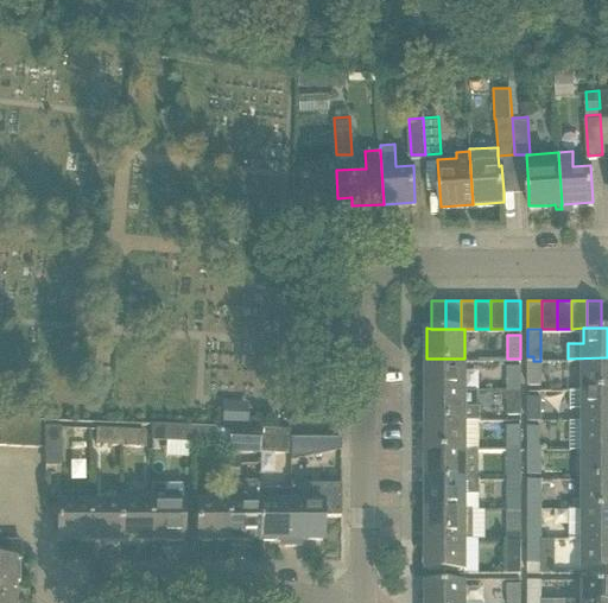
[(540,382),(540,361),(533,361),(533,356),(527,356),(527,382),(540,382)]
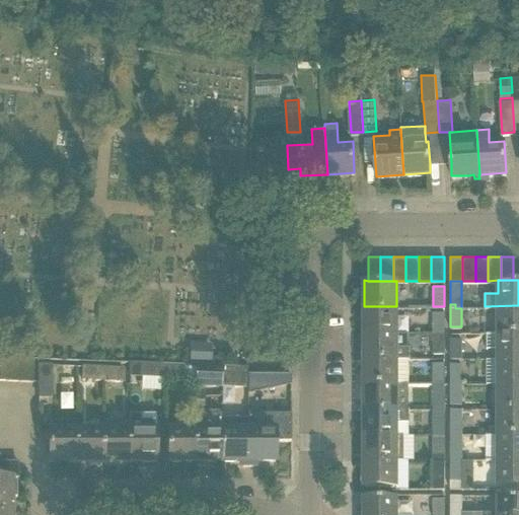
[(518,330),(518,305),(485,306),(498,306),(498,332),(518,330)]
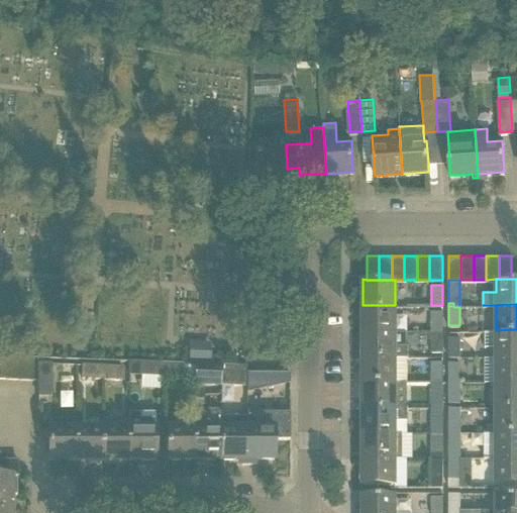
[(363,305),(363,330),(395,330),(395,305),(363,305)]
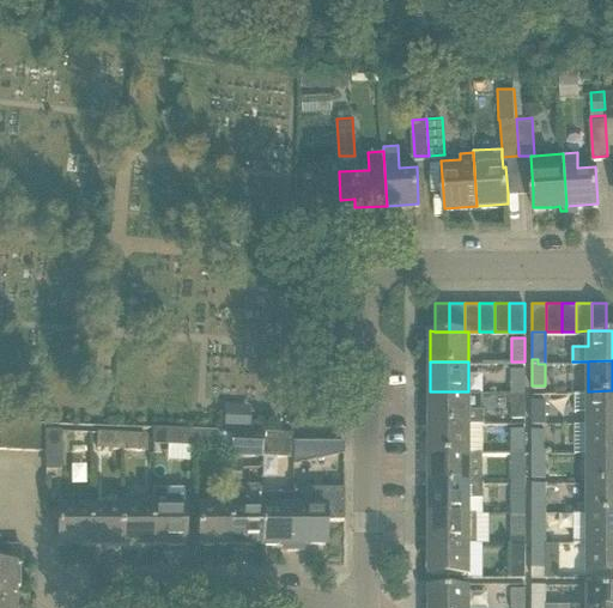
[(511,368),(511,394),(517,394),(517,389),(525,389),(525,368),(511,368)]
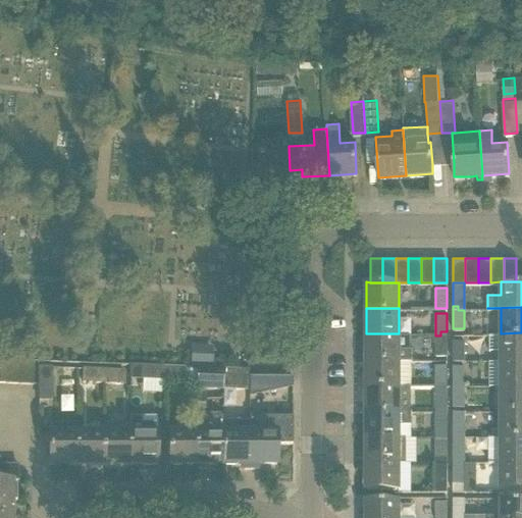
[(447,354),(447,331),(440,331),(440,335),(435,335),(435,354),(447,354)]
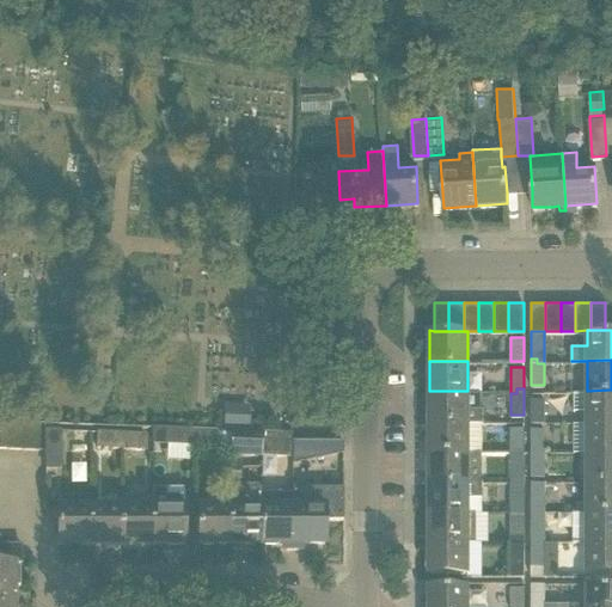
[(611,390),(587,391),(587,421),(611,420),(611,390)]
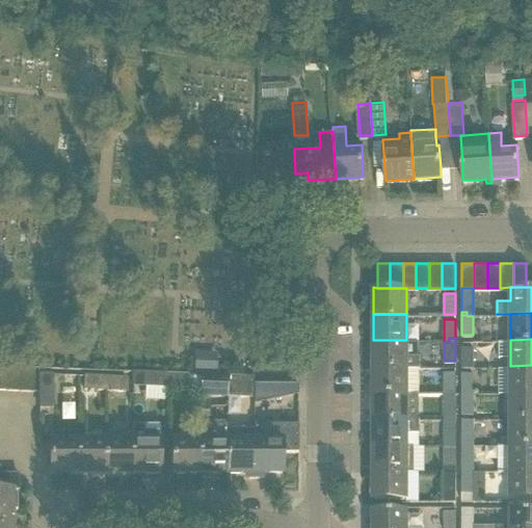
[(373,340),(373,366),(406,366),(420,366),(420,353),(406,353),(406,340),(373,340)]
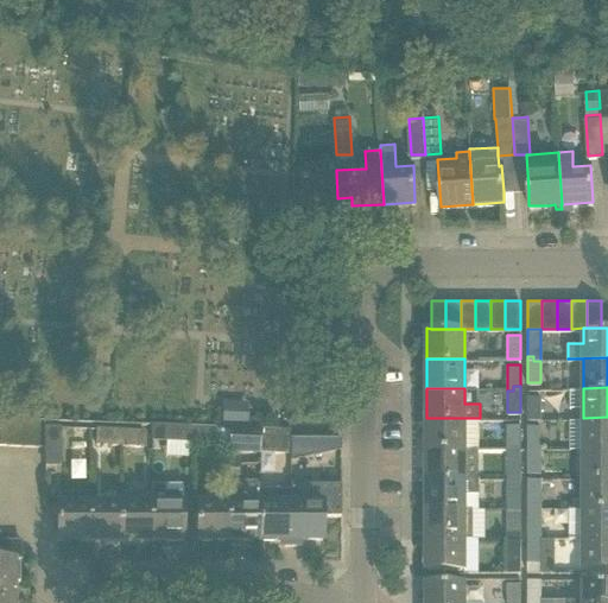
[(527,394),(527,418),(540,418),(540,394),(527,394)]
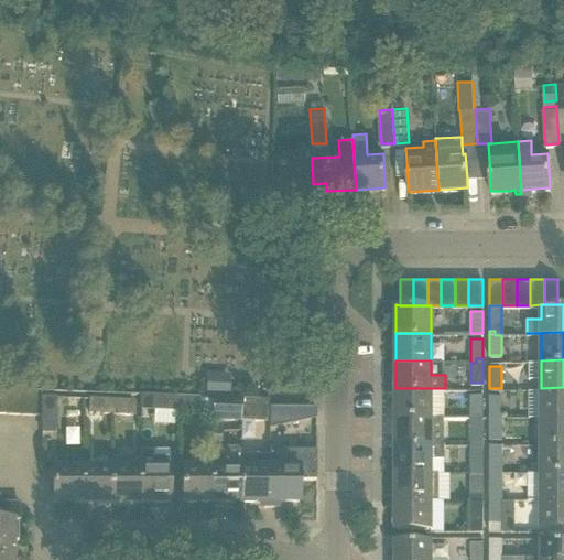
[(207,372),(206,390),(225,391),(226,373),(207,372)]
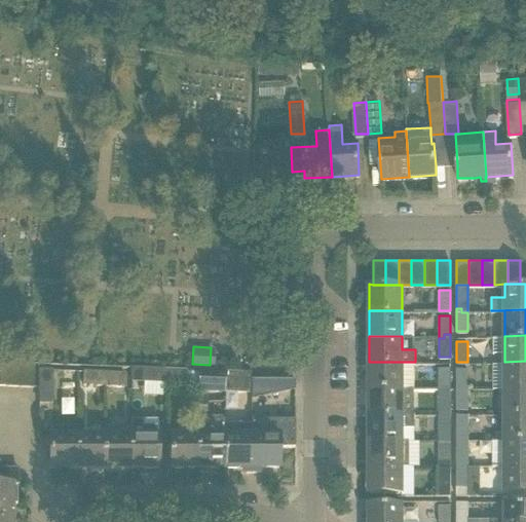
[(8,360),(7,384),(20,385),(21,361),(8,360)]
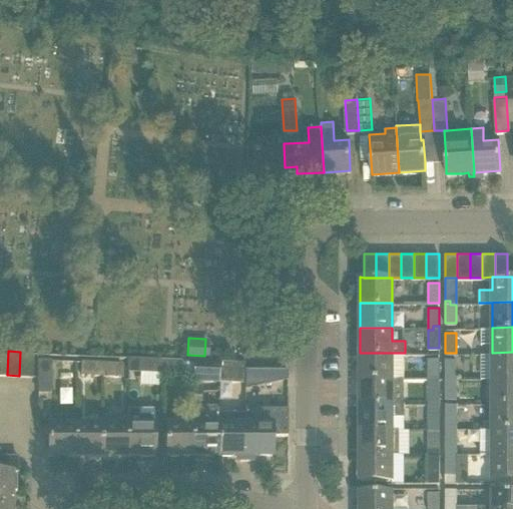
[(32,352),(20,352),(19,376),(31,376),(32,352)]
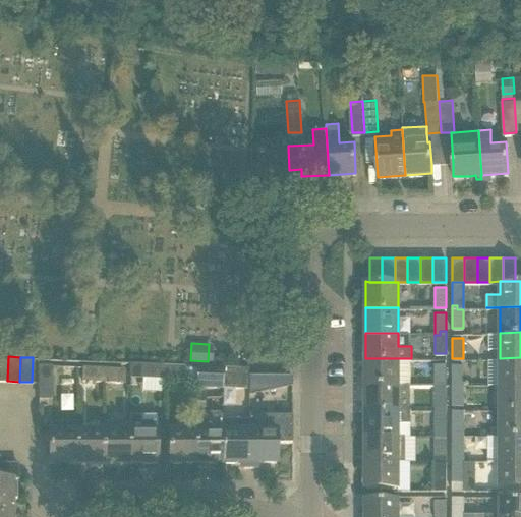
[(520,357),(500,358),(500,384),(520,384),(520,357)]
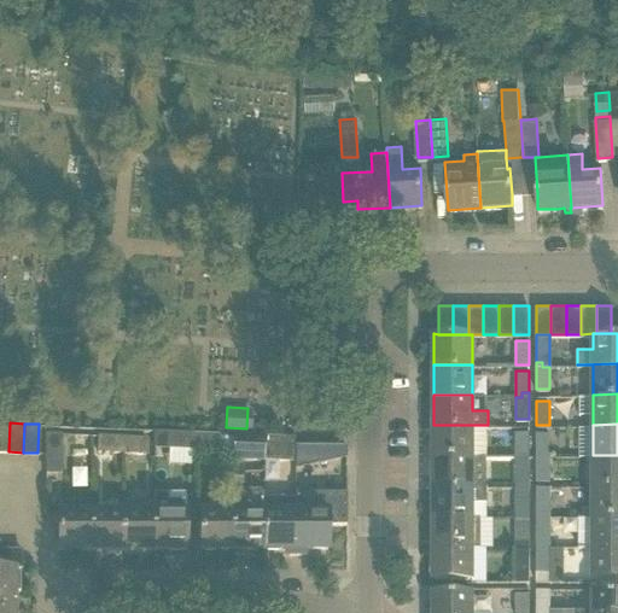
[(472,425),(433,425),(433,455),(472,455),(472,425)]
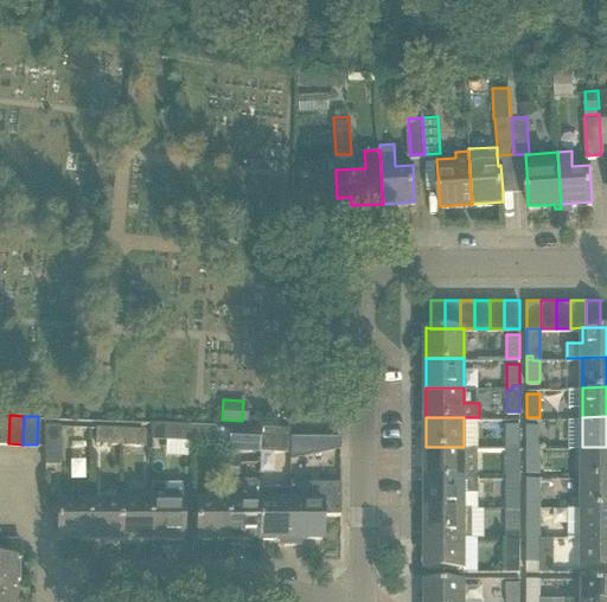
[(166,423),(152,422),(151,435),(189,437),(190,424),(166,423)]
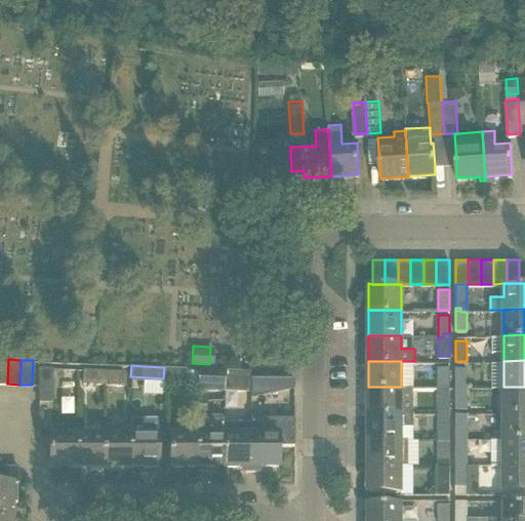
[(438,366),(438,389),(443,389),(443,385),(449,385),(449,366),(438,366)]
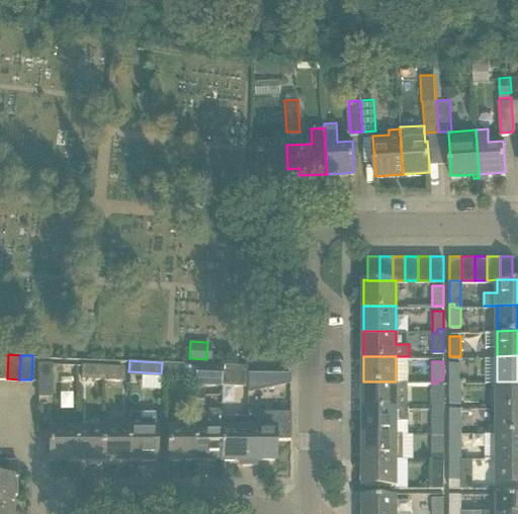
[(449,361),(449,379),(454,379),(454,383),(460,383),(460,361),(449,361)]
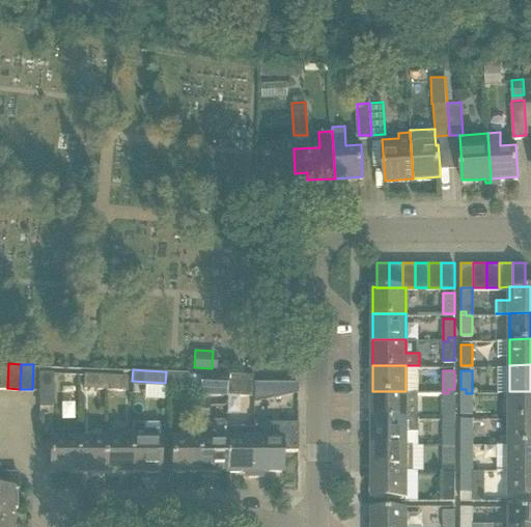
[(37,403),(38,403),(50,403),(50,371),(37,371),(37,403)]
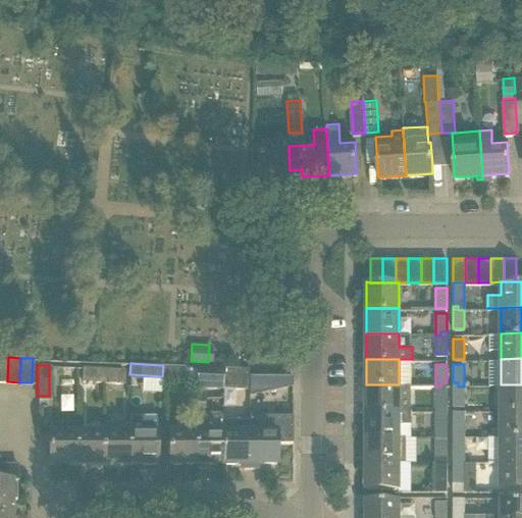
[(61,386),(73,387),(74,366),(62,365),(61,386)]
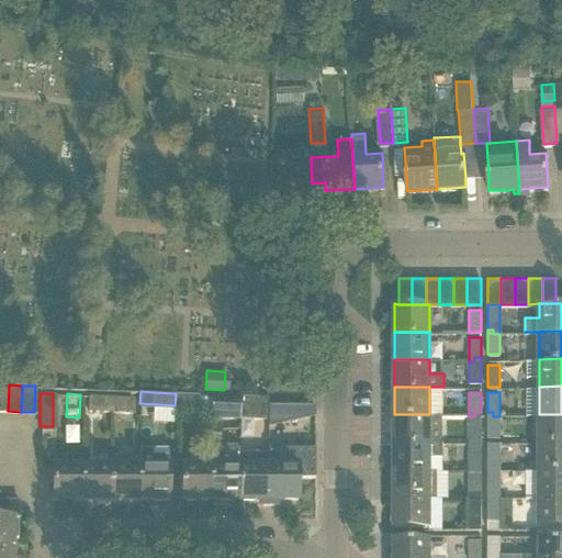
[(198,394),(176,393),(175,405),(197,405),(198,394)]
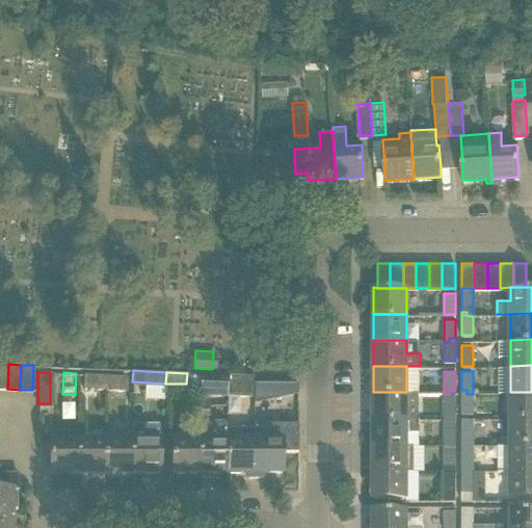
[(200,372),(198,392),(225,393),(227,381),(245,383),(245,381),(245,373),(200,372)]
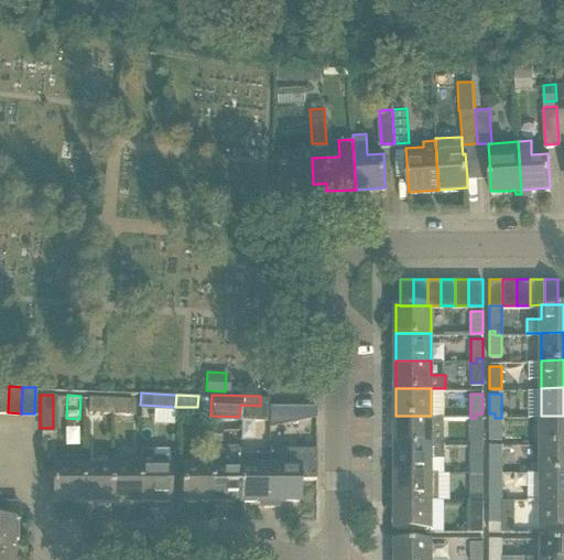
[(110,411),(111,397),(89,396),(88,410),(110,411)]
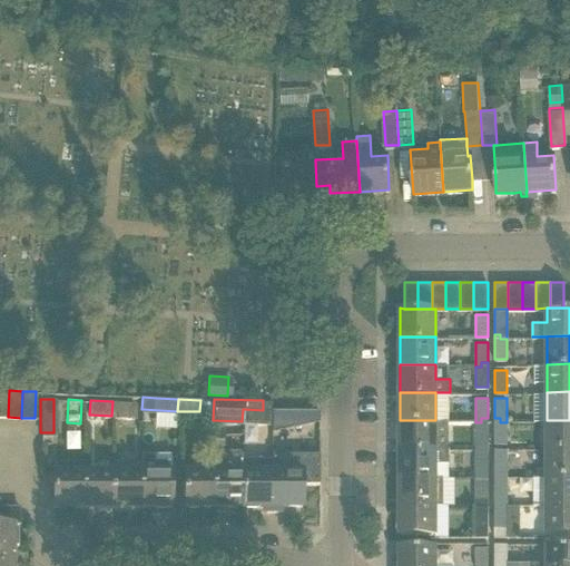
[(135,402),(112,401),(111,416),(134,417),(135,402)]
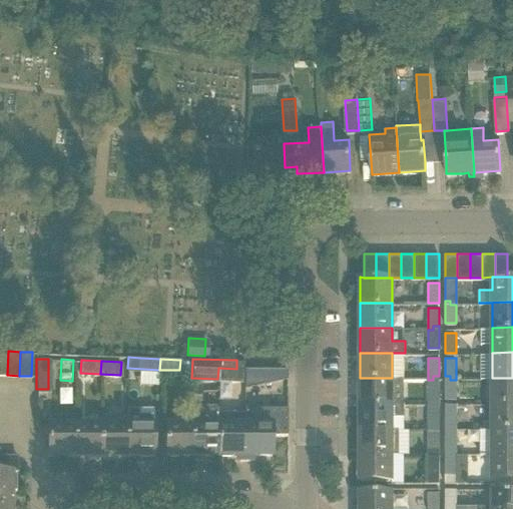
[(236,369),(218,368),(217,379),(244,380),(244,368),(236,368),(236,369)]
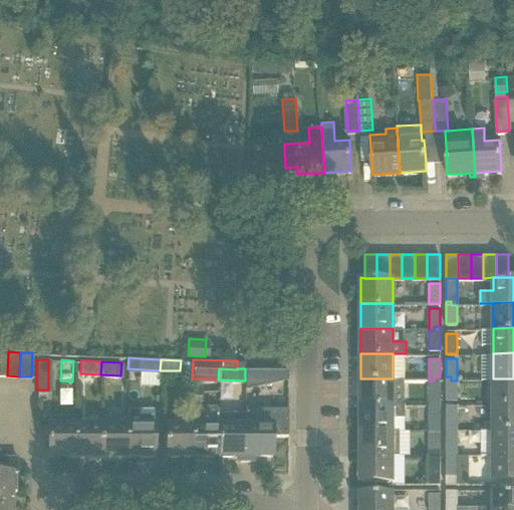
[(245,380),(245,386),(246,386),(287,376),(287,368),(277,368),(245,368),(245,380)]
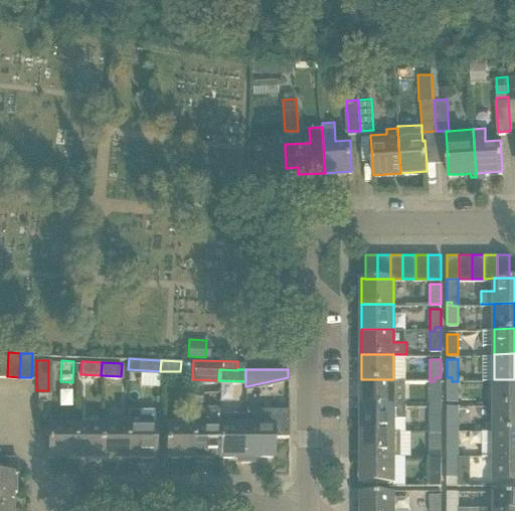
[(435,381),(430,381),(430,399),(441,399),(441,377),(435,377),(435,381)]
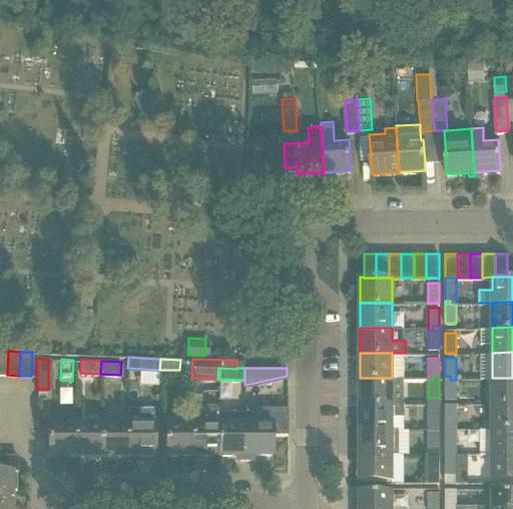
[(456,398),(456,380),(450,380),(450,376),(445,376),(445,398),(456,398)]
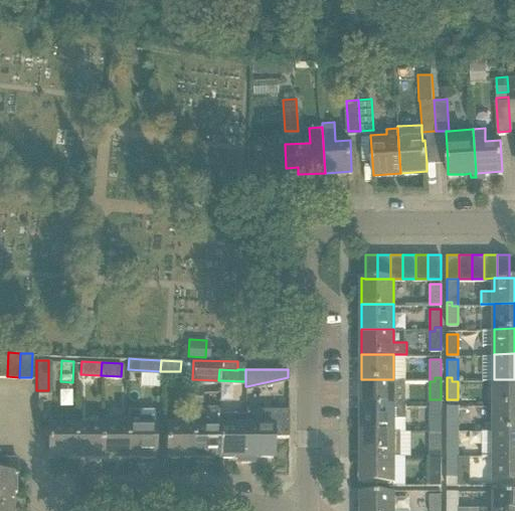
[(361,379),(361,404),(393,404),(393,379),(361,379)]
